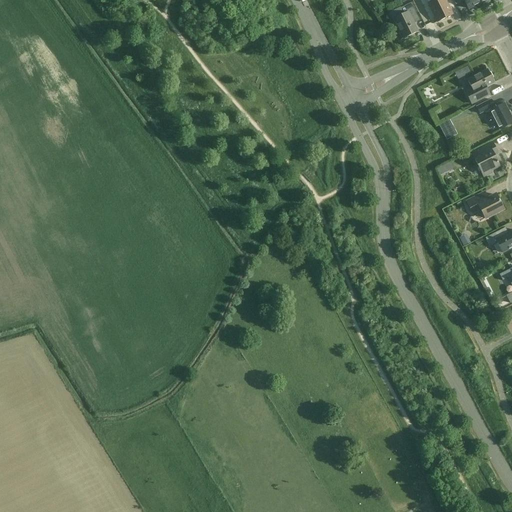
[(435,0),(428,3),(428,4),(437,22),(453,14),(446,1),(448,0),(435,0)]
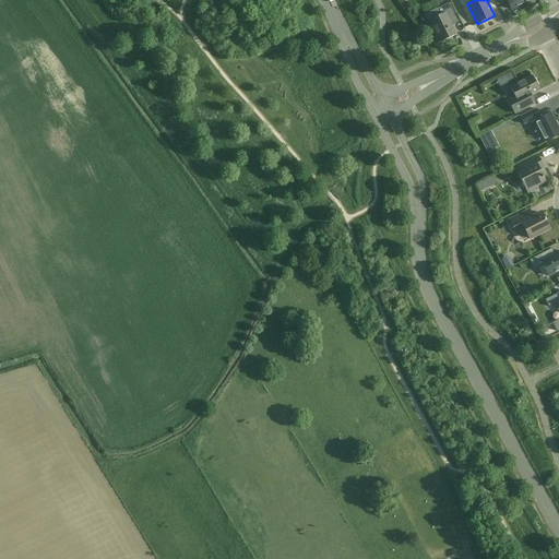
[(506,0),(511,10),(524,3),(522,0),(506,0)]
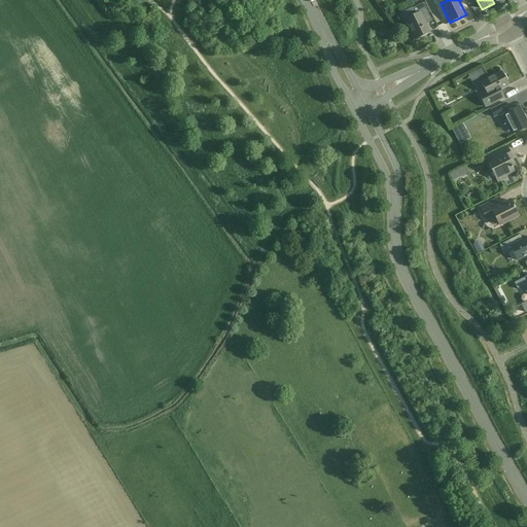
[(415,15),(406,20),(411,31),(411,32),(415,40),(422,37),(430,33),(423,20),(429,15),(423,3),(412,8),(415,15)]
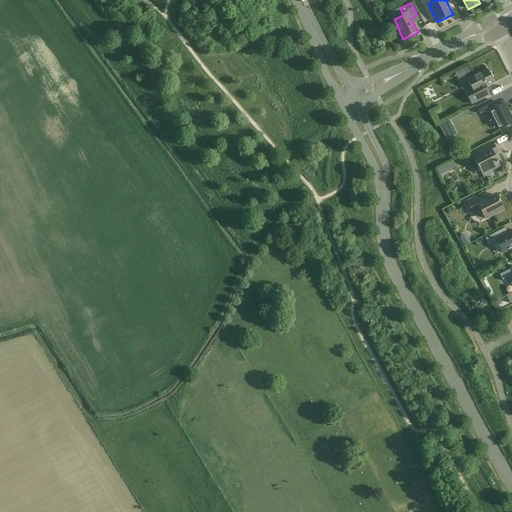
[(487,70),(468,80),(472,88),(465,92),(472,104),(487,96),(483,89),(494,83),(487,70)]
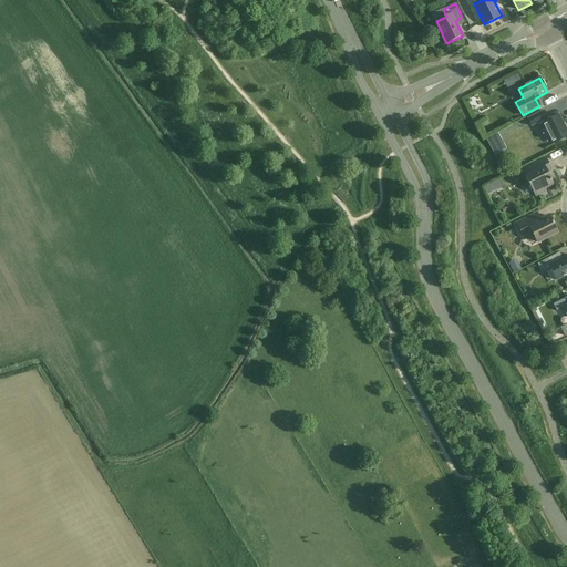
[(554,144),(566,136),(566,131),(558,115),(547,121),(546,119),(547,119),(544,111),(527,119),(532,126),(542,121),(543,123),(554,144)]
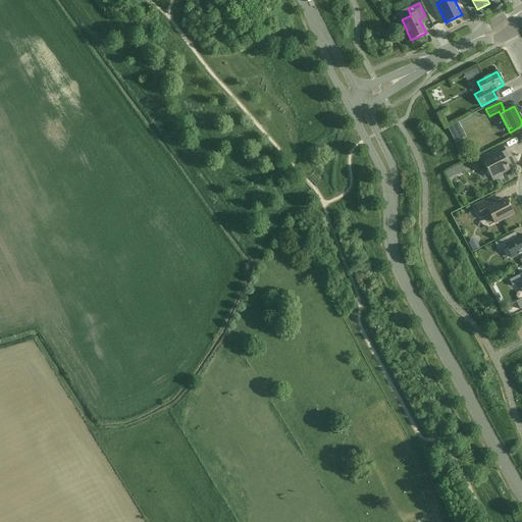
[(454,124),(447,128),(455,144),(462,140),(454,124)]
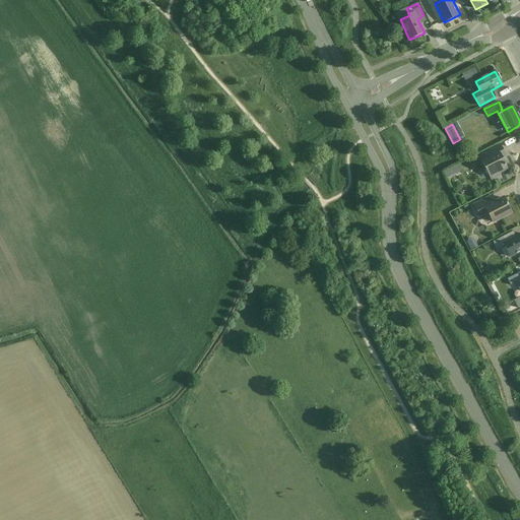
[(504,151),(501,145),(482,154),(485,160),(482,163),(492,180),(500,176),(499,174),(508,170),(502,157),(505,156),(503,152),(504,151)]
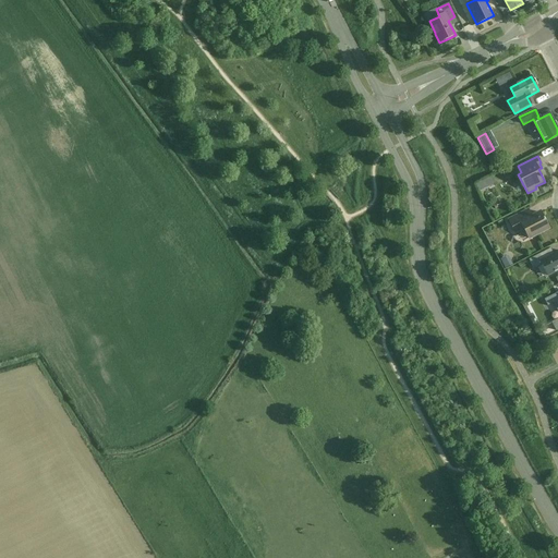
[(542,231),(548,228),(544,220),(545,220),(541,213),(528,219),(524,211),(508,220),(514,232),(523,228),(529,239),(535,235),(542,232),(542,231)]
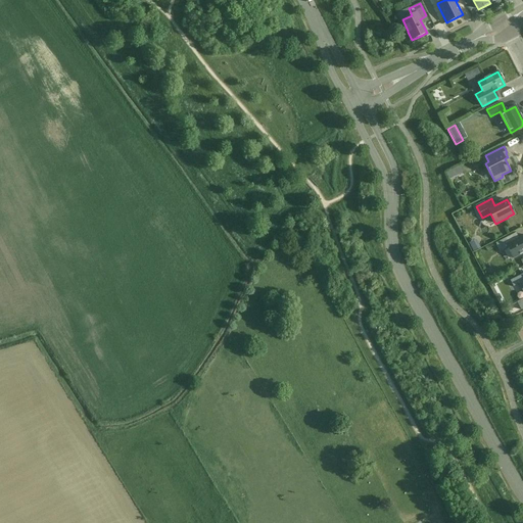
[(513,258),(522,252),(522,236),(514,241),(511,236),(495,243),(500,251),(508,247),(513,258)]
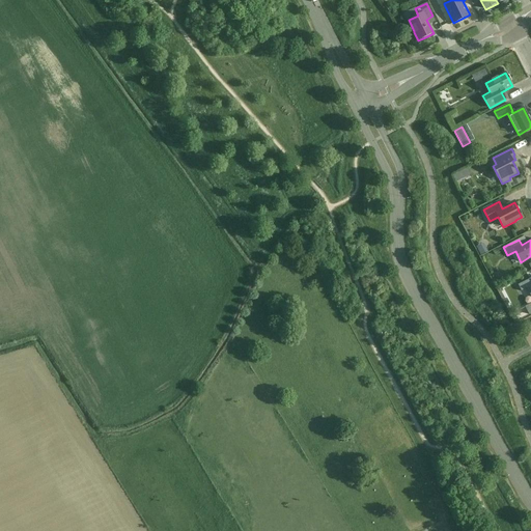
[(480,245),(476,247),(480,256),(485,253),(480,245)]
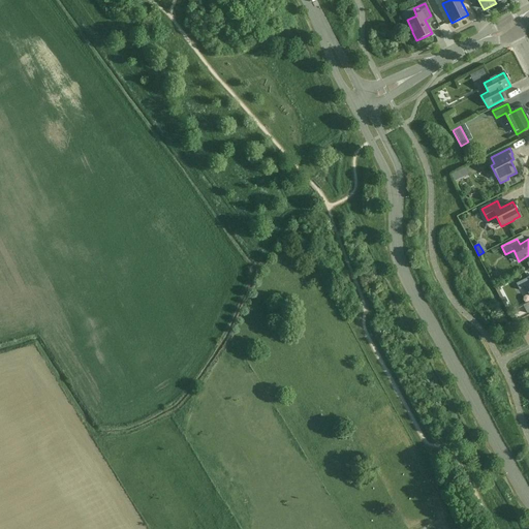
[(528,277),(516,284),(519,290),(527,286),(528,288),(528,277)]
